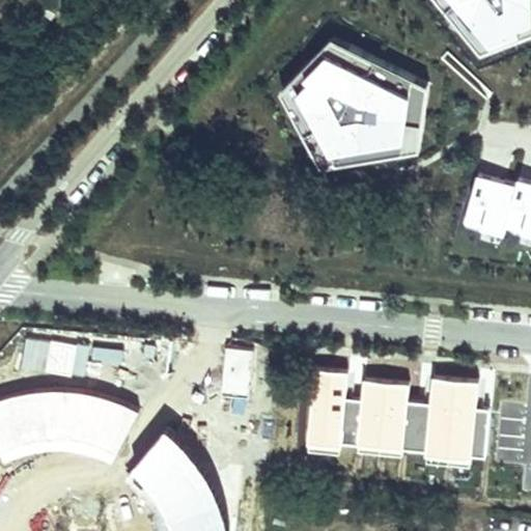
[(530,0),(436,0),(482,58),(530,37),(530,0)]
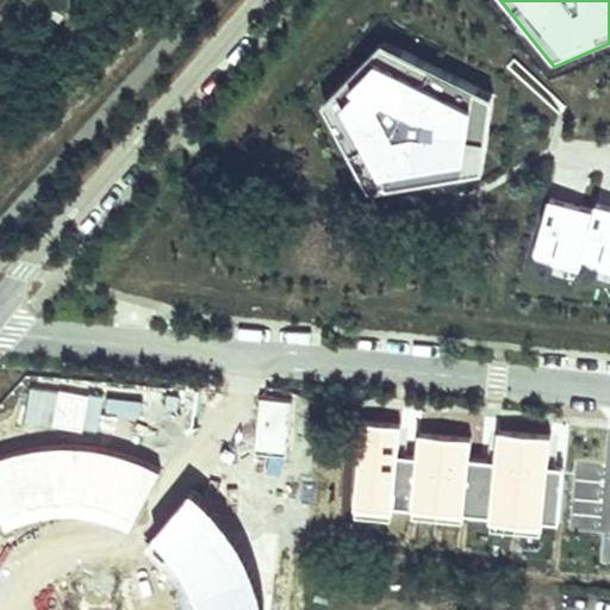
[(383,47),(324,105),(371,194),(485,175),(493,98),(383,47)]
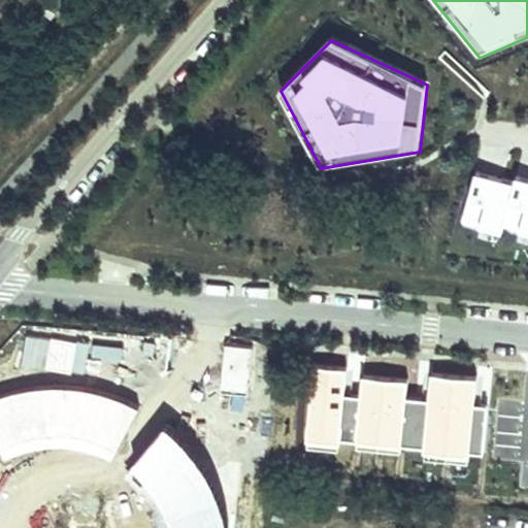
[(518,184),(474,171),(459,226),(502,237),(506,228),(518,184)]
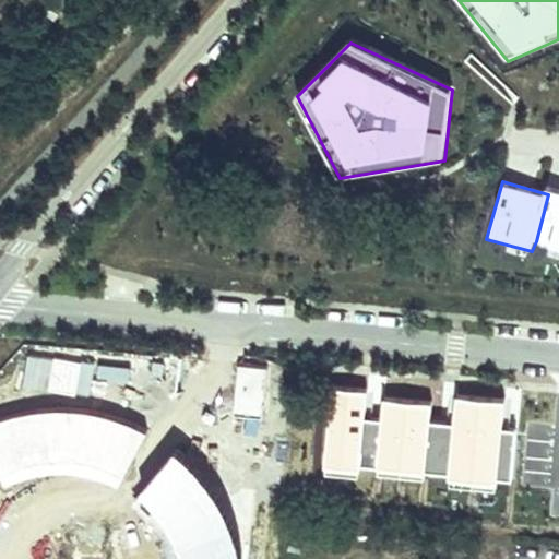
[(558,189),(550,187),(548,194),(536,241),(558,247),(558,189)]
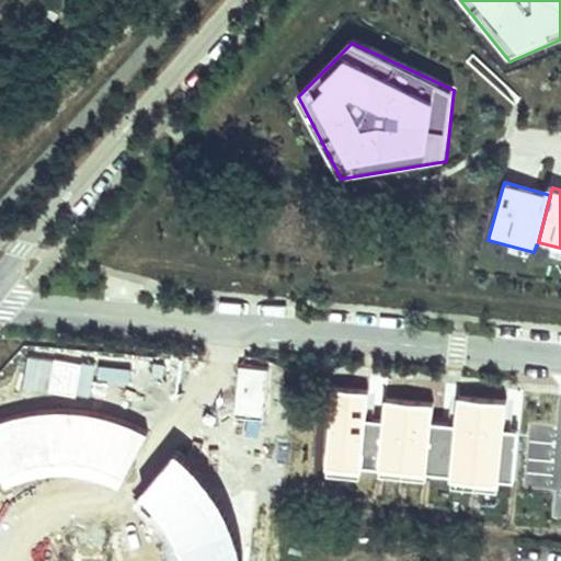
[(265,370),(236,368),(232,419),(262,421),(265,370)]
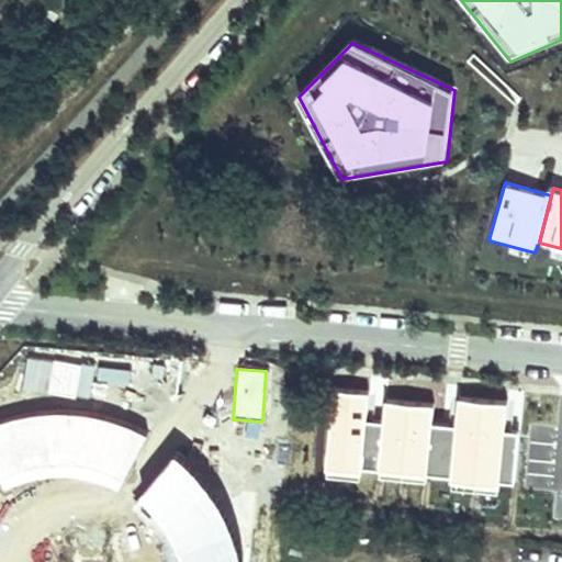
[(368,391),(330,388),(324,481),(361,483),(362,473),(379,474),(378,481),(426,484),(426,480),(451,481),(450,492),(498,495),(499,484),(514,485),(518,436),(504,435),(506,405),(457,401),(454,431),(431,429),(434,406),(383,403),(382,426),(366,425),(368,391)]
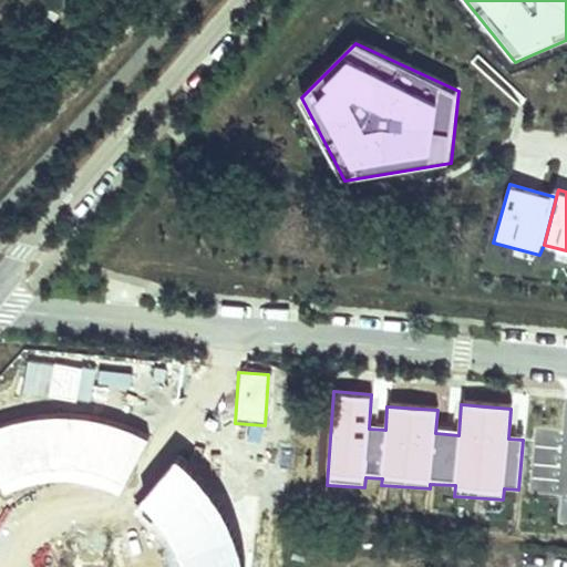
[(82,416),(49,418),(11,424),(0,428),(0,492),(2,497),(27,486),(58,482),(72,481),(94,486),(123,500),(150,441),(113,424),(82,416)]
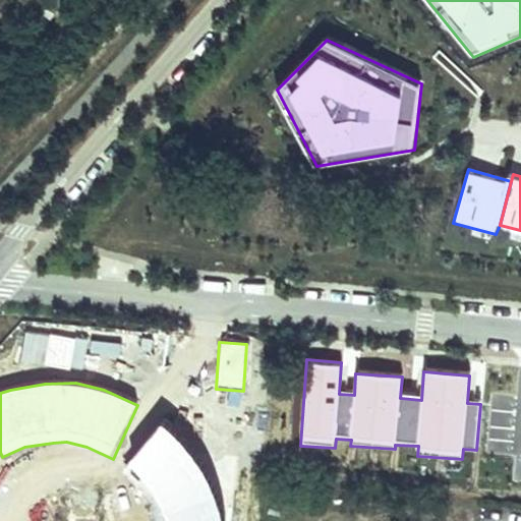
[(191,455),(165,427),(129,466),(152,491),(164,520),(223,520),(212,487),(191,455)]
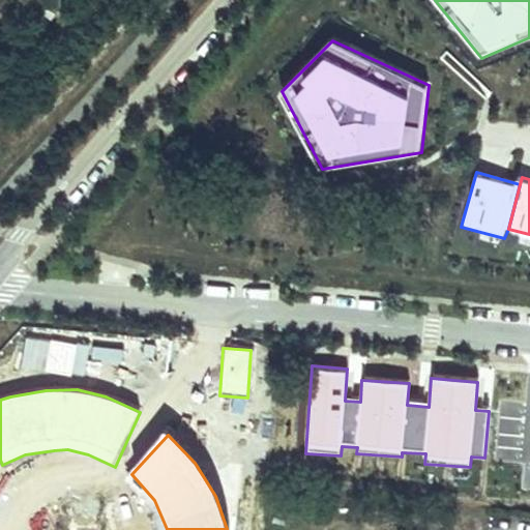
All buildings are outlined.
